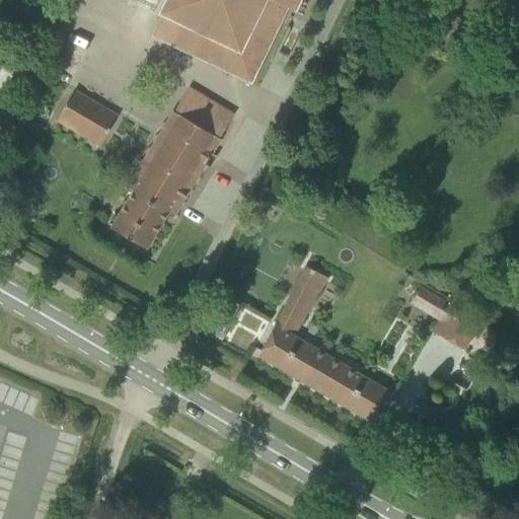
[(164,0),(158,15),(222,46),(213,66),(251,84),(287,11),(293,14),(299,0),(164,0)]
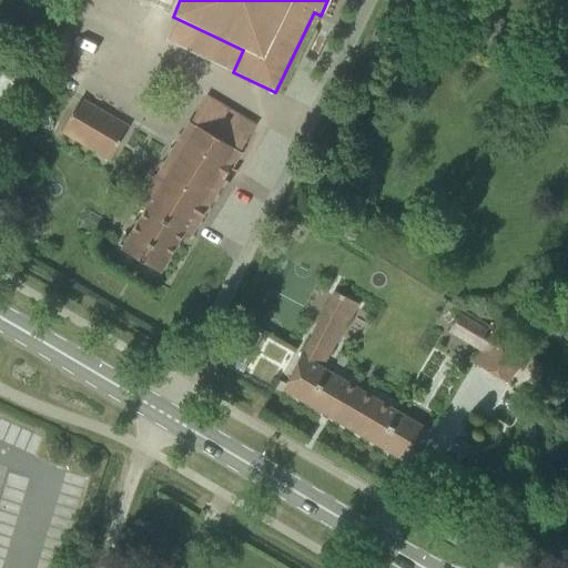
[(144,211),(121,250),(159,273),(183,232),(190,235),(255,125),(206,97),(141,209),(144,211)]
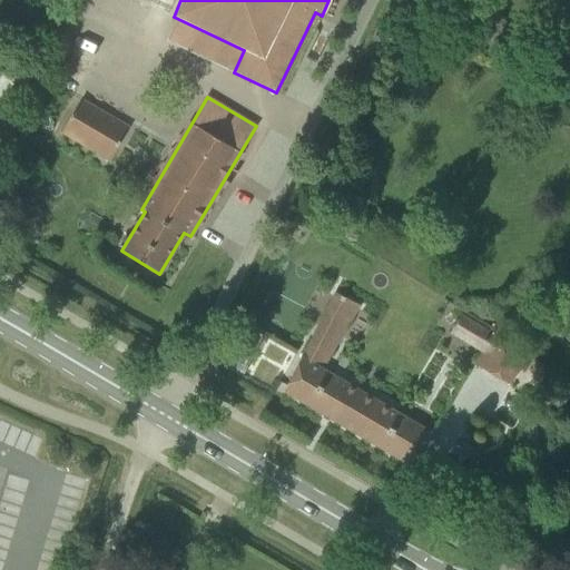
[(61,133),(108,160),(127,128),(79,100),(61,133)]
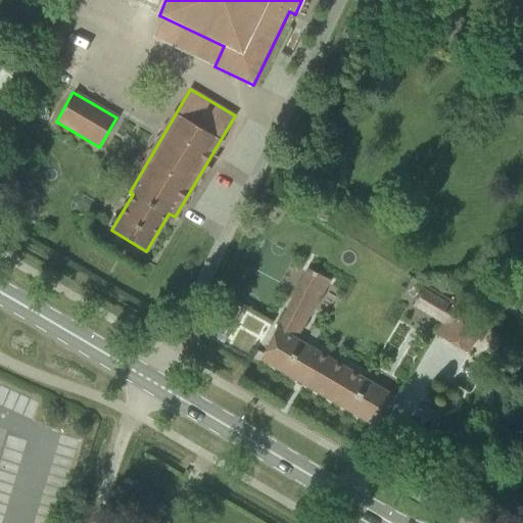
[(396,393),(297,337),(328,279),(305,268),(258,359),(376,428),(386,411),(396,393)]
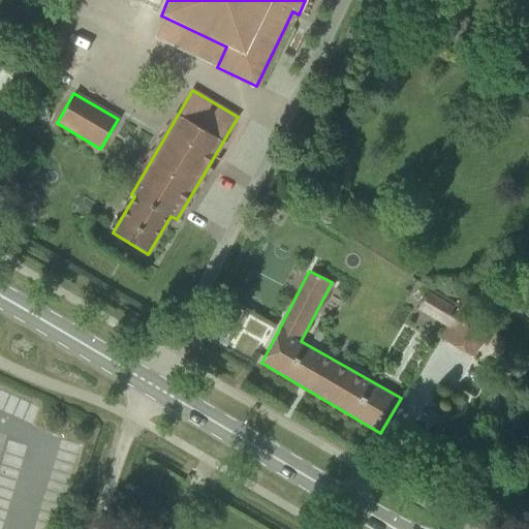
[(439,338),(473,358),(489,331),(455,311),(439,338)]
